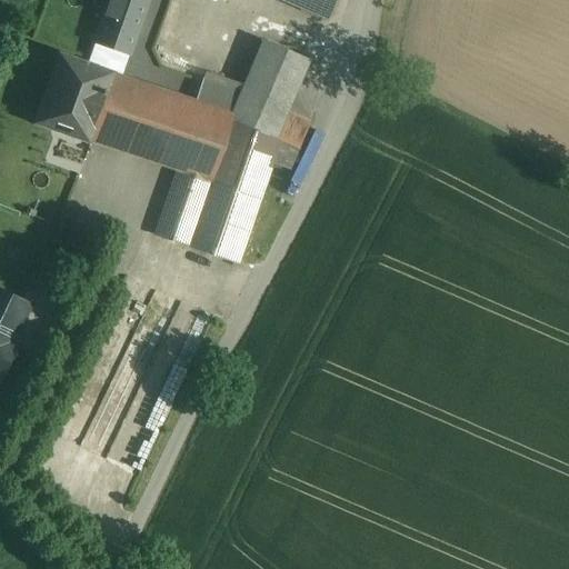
[(111,0),(110,3),(142,15),(147,0),(111,0)]
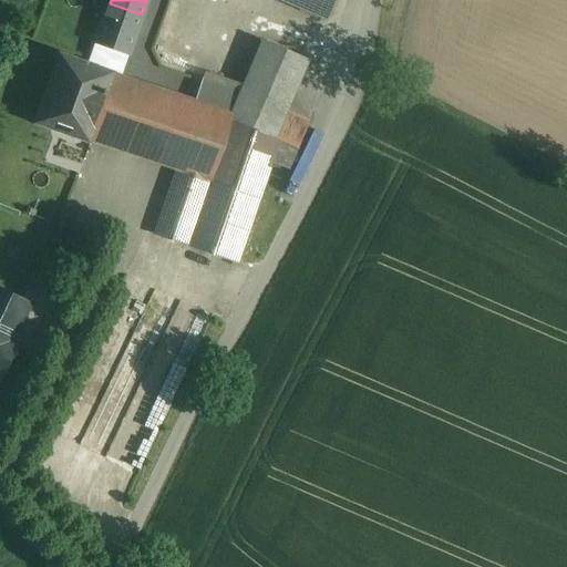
[(331,0),(280,0),(323,19),(331,0)]
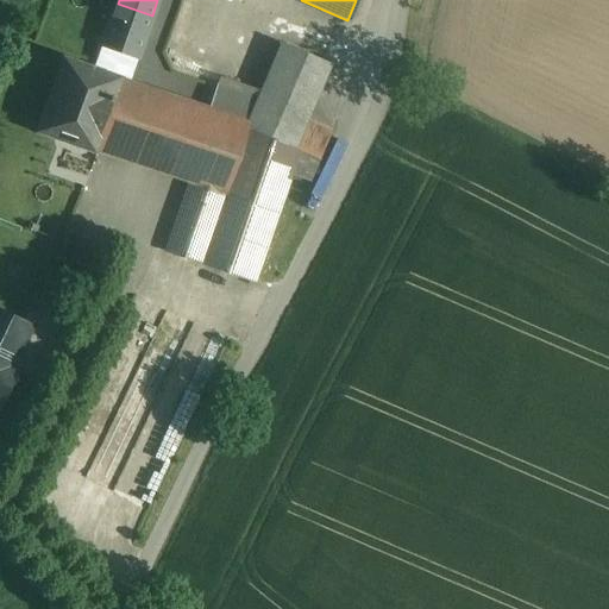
[(152,16),(118,4),(95,70),(127,86),(152,16)]
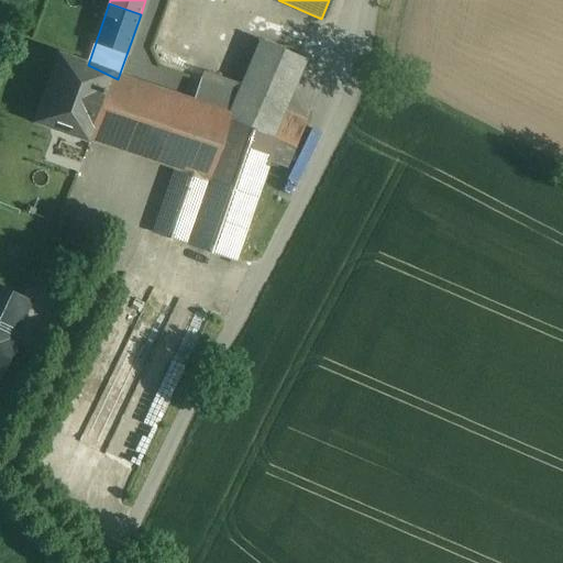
[(261,41),(239,92),(229,117),(296,147),(308,122),(283,111),(306,59),(261,41)]
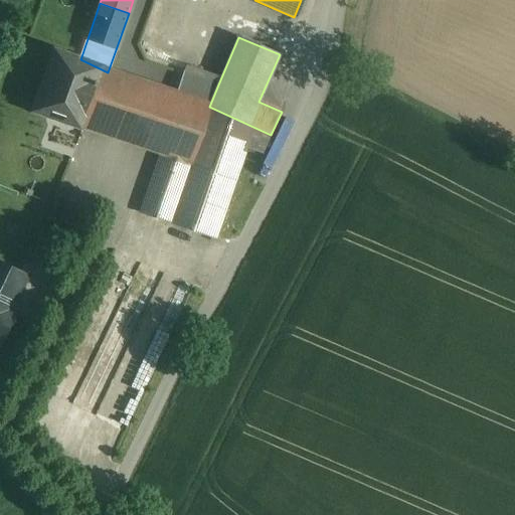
[(172,94),(108,72),(80,59),(54,50),(33,112),(62,122),(64,116),(79,121),(77,127),(78,128),(79,124),(112,135),(153,148),(172,94)]
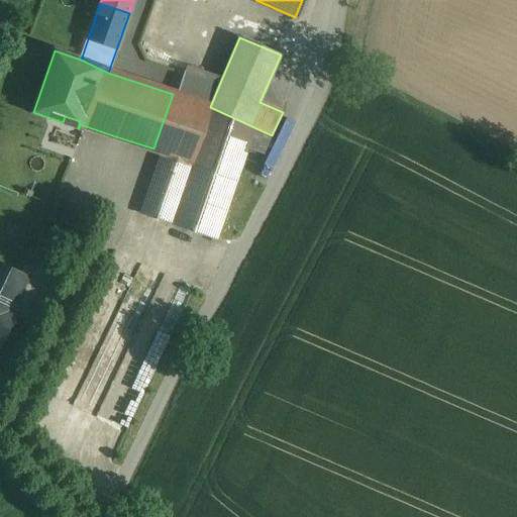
[(177,96),(210,107),(219,85),(184,73),(177,96)]
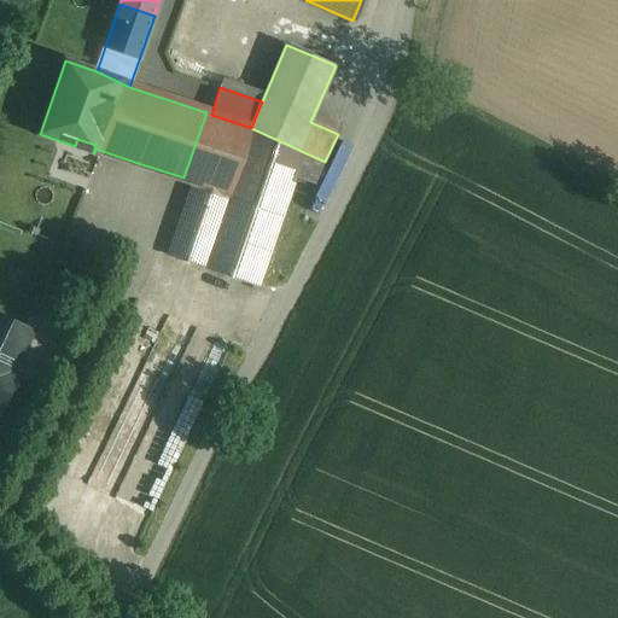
[(211,115),(207,112),(184,178),(194,181),(169,255),(258,285),(296,178),(315,185),(325,162),(251,128),(211,115)]
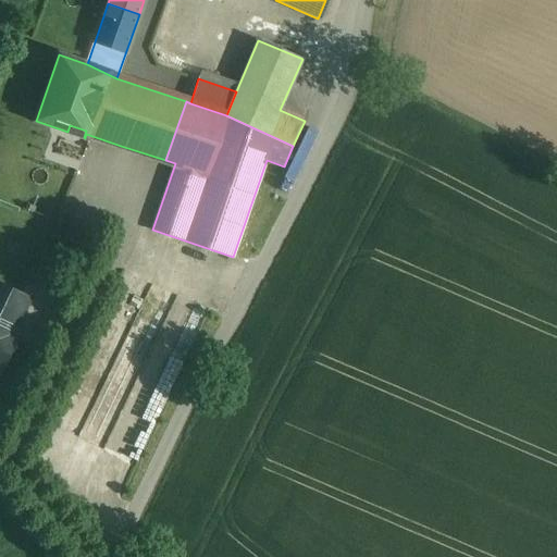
[(100,226),(76,218),(69,240),(93,248),(100,226)]
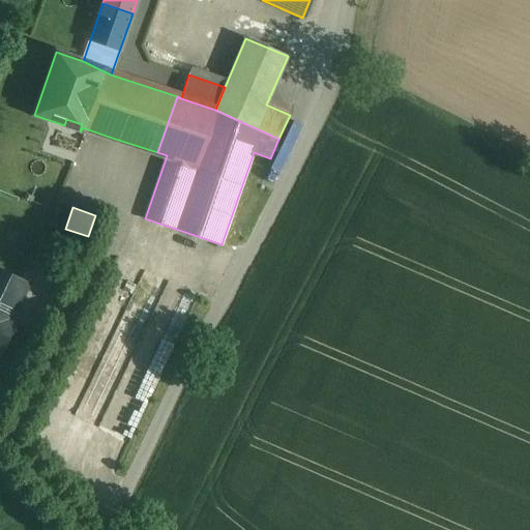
[(0,271),(0,351),(7,336),(12,334),(15,330),(13,324),(15,321),(0,313),(0,300),(3,302),(16,307),(27,285),(0,271)]
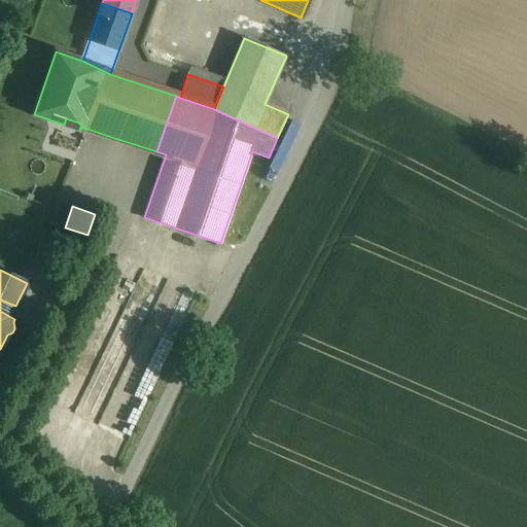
[(0,311),(14,319),(15,306),(0,299),(0,311)]
